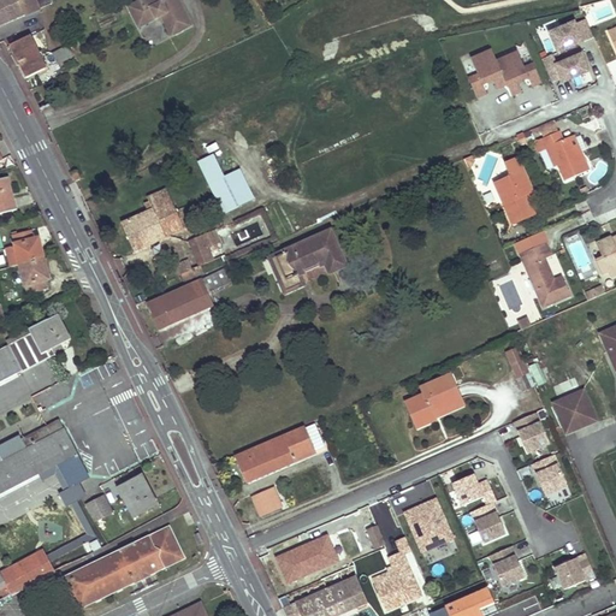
[(0,0),(0,27),(40,9),(36,0),(0,0)]
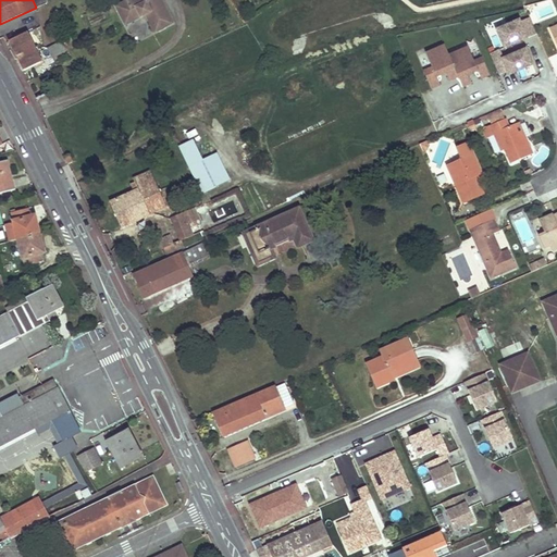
[(126,0),(115,5),(125,24),(141,16),(139,13),(145,11),(147,14),(156,32),(173,23),(161,0),(126,0)]
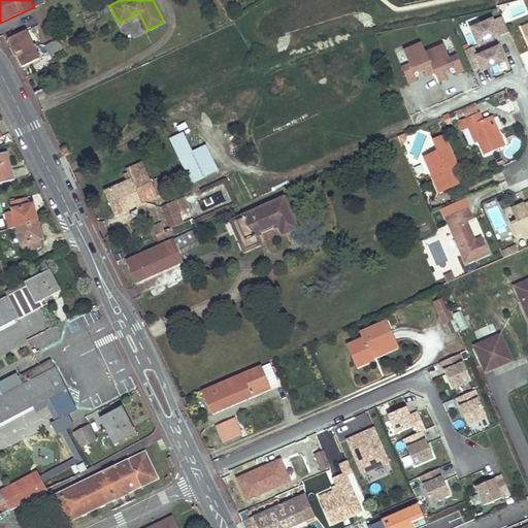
[(494,15),(469,26),(477,45),(485,42),(483,37),(492,33),(494,39),(509,32),(503,15),(495,19),(494,15)]
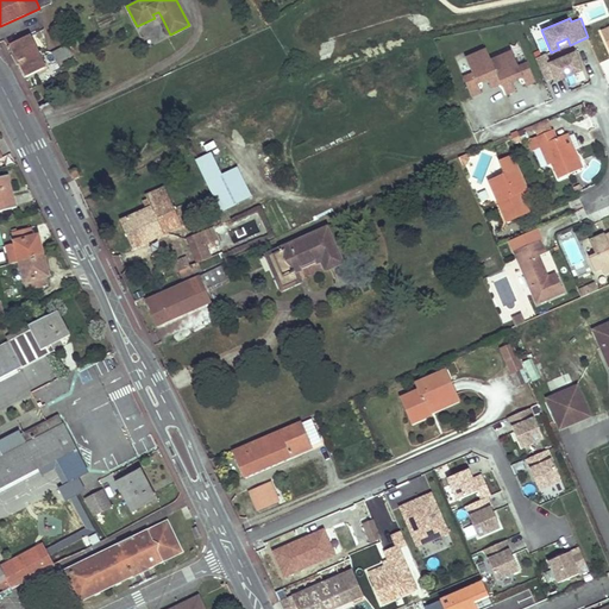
[(31,36),(11,45),(26,77),(45,68),(43,62),(46,61),(42,52),(39,52),(31,36)]
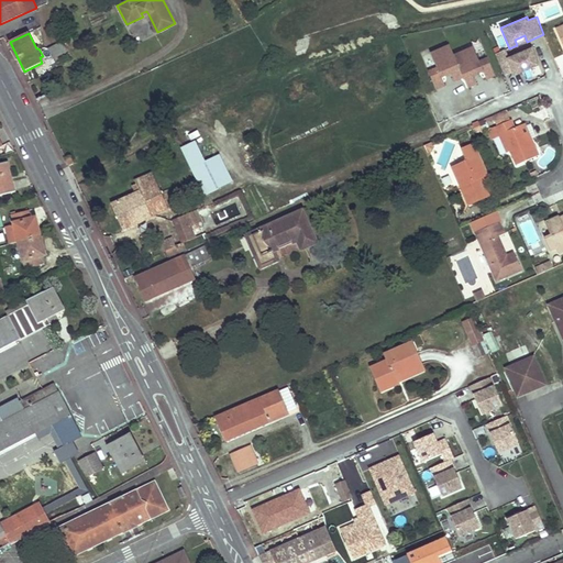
[(63,42),(48,50),(54,59),(68,52),(63,42)]
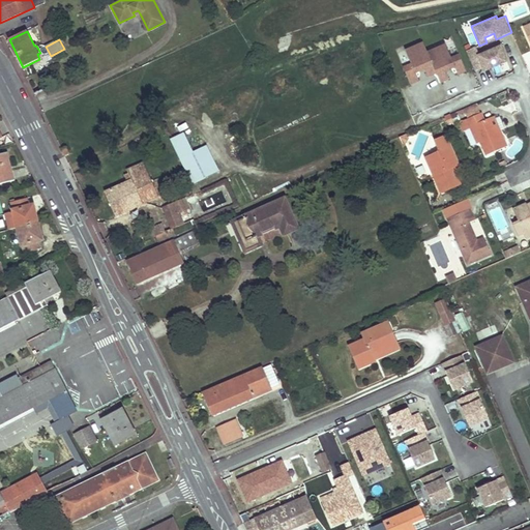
[(424,39),(403,48),(409,64),(403,66),(410,85),(420,81),(416,75),(424,71),(428,78),(438,74),(430,51),(424,39)]
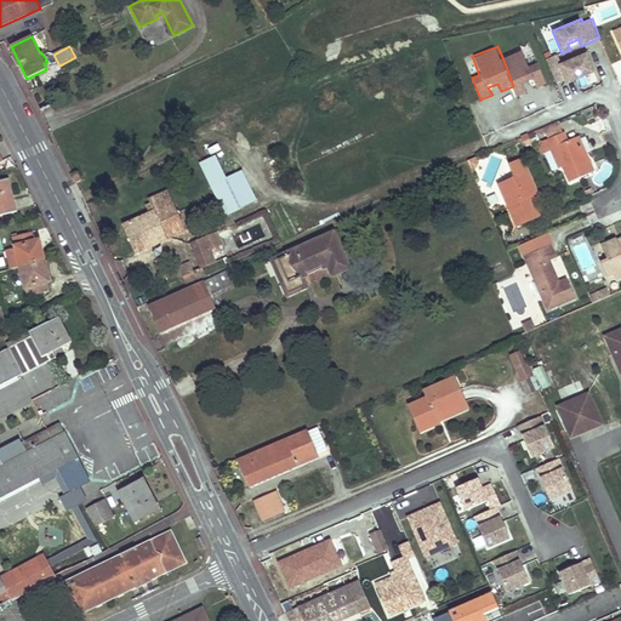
[(522,52),(503,60),(518,96),(527,92),(524,85),(534,80),(537,90),(548,85),(540,62),(528,67),(522,52)]
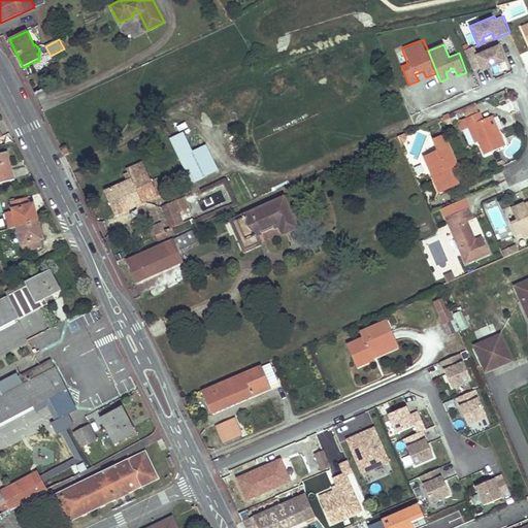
[(473,46),(464,51),(473,71),(479,69),(481,73),(507,62),(500,45),(477,55),(473,46)]
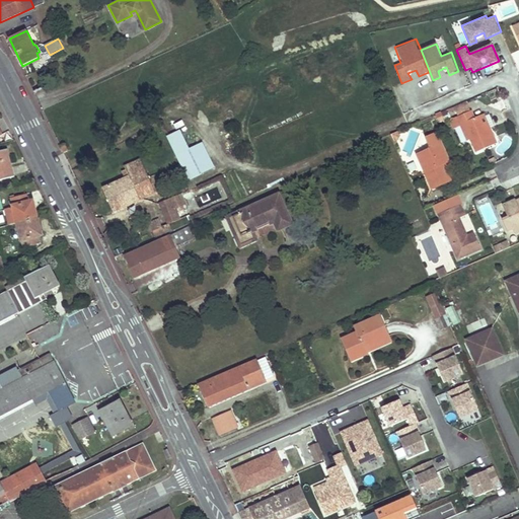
[(471,110),(458,117),(468,141),(471,139),(476,152),(498,143),(492,128),(488,130),(482,115),(474,118),(471,110)]
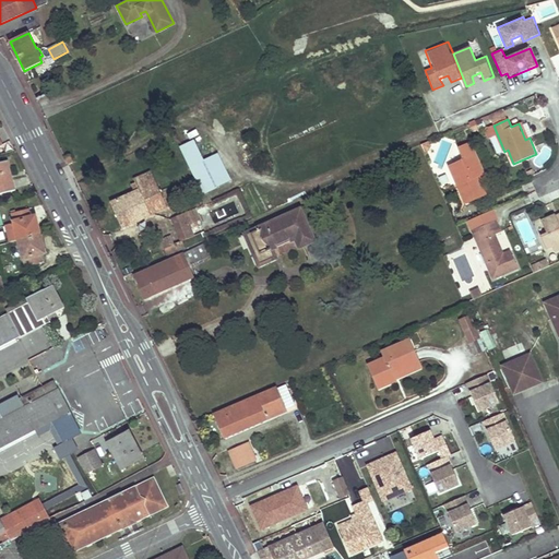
[(522,122),(519,123),(525,140),(530,138),(522,122)]
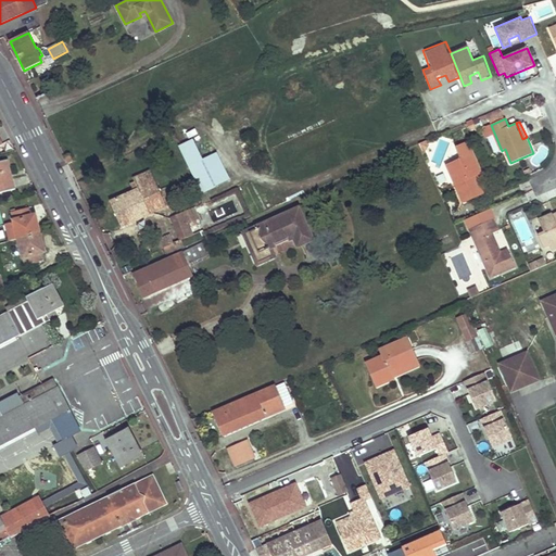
[(194,140),(182,147),(192,166),(204,160),(194,140)]
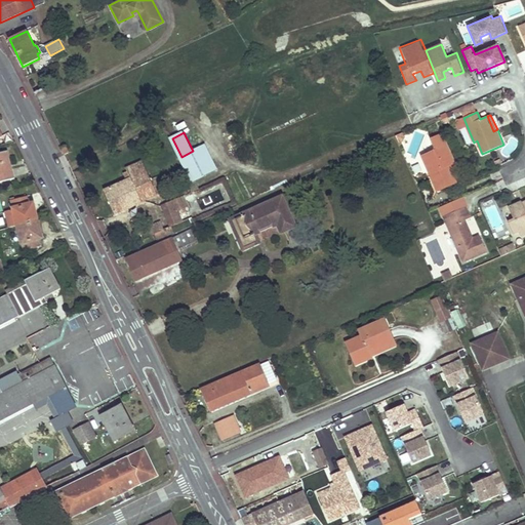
[(404,132),(397,136),(400,144),(405,142),(406,137),(404,132)]
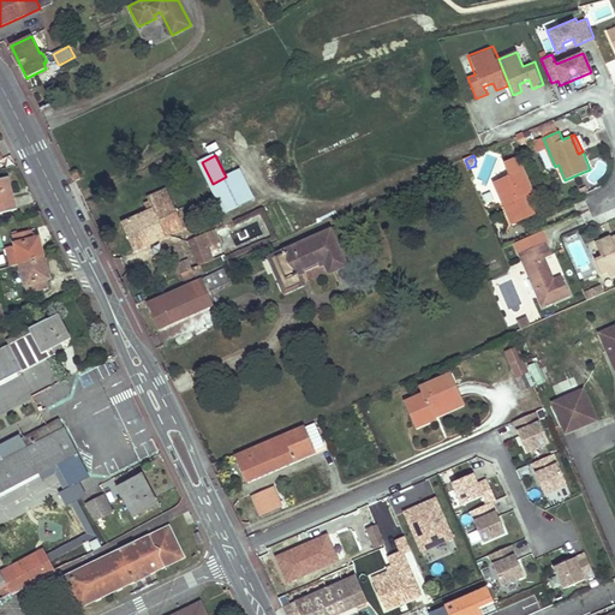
[(524,171),(518,156),(505,161),(512,177),(495,184),(509,218),(519,213),(523,221),(535,215),(527,199),(526,195),(530,192),(532,191),(524,171)]
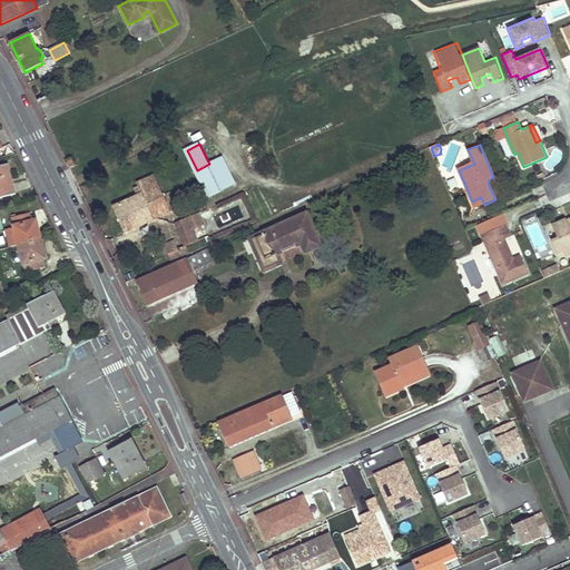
[(209,164),(197,170),(205,187),(217,182),(220,186),(233,180),(223,158),(209,164)]
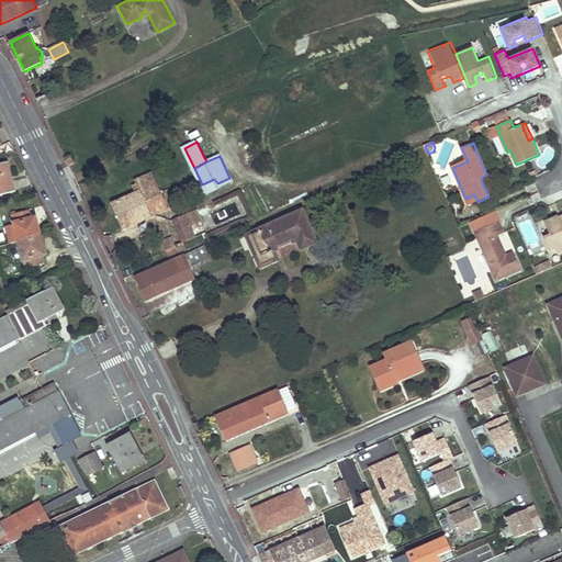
[(9,161),(7,163),(14,192),(17,191),(9,161)]
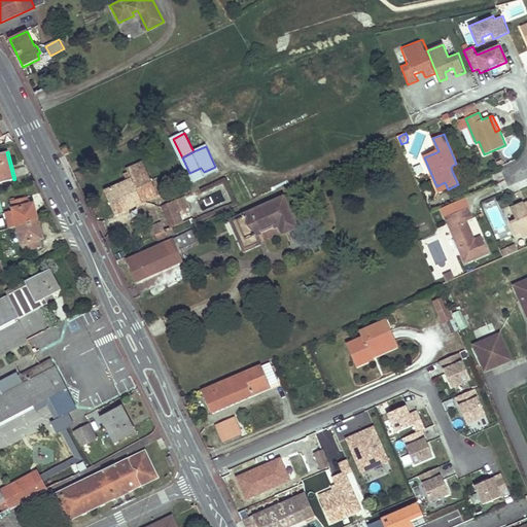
[(6,152),(0,153),(0,182),(13,180),(6,152)]
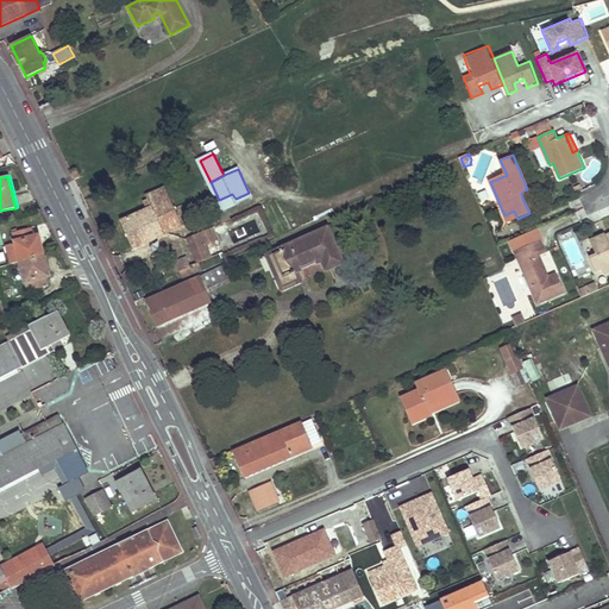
[(167,187),(148,194),(151,202),(170,194),(167,187)]
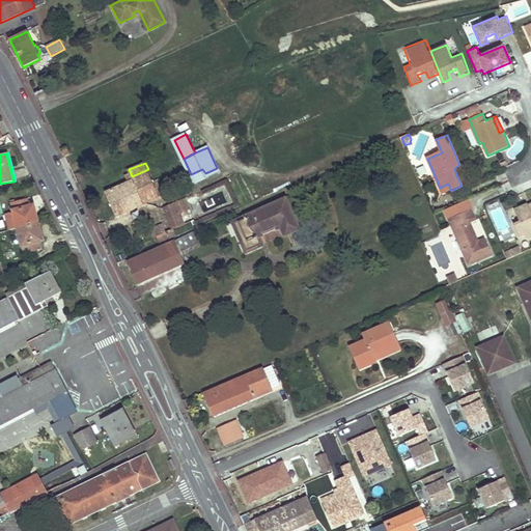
[(134,180),(106,192),(117,217),(161,197),(148,169),(132,176),(134,180)]
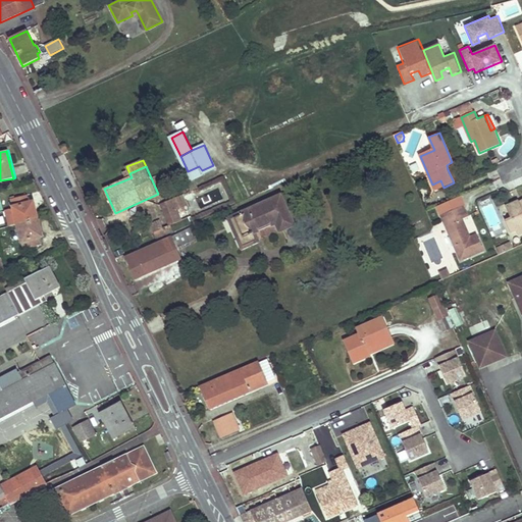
[(199,166),(188,171),(192,179),(203,173),(202,170),(199,166)]
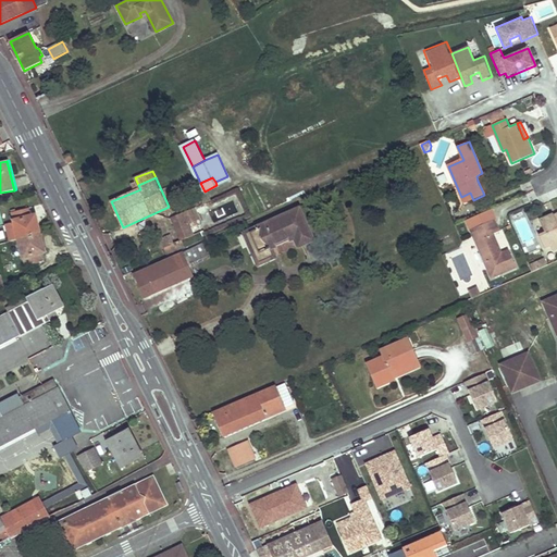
[(470,193),(461,197),(463,203),(473,200),(470,193)]
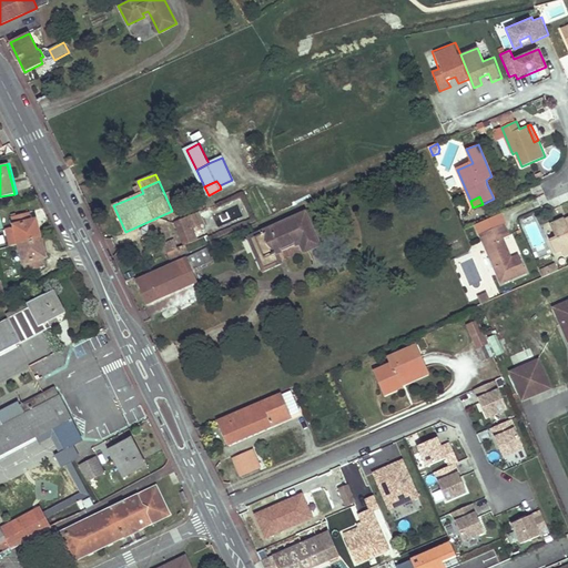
[(200,212),(173,223),(188,254),(201,247),(193,229),(204,223),(200,212)]
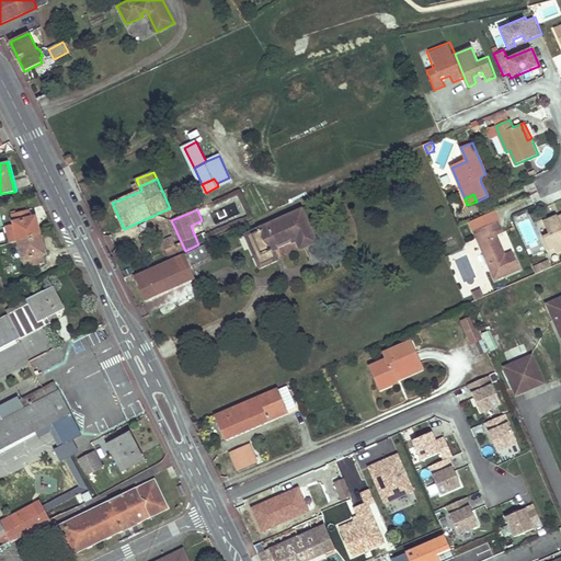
[(30,210),(12,214),(18,241),(41,236),(36,217),(31,218),(30,210)]
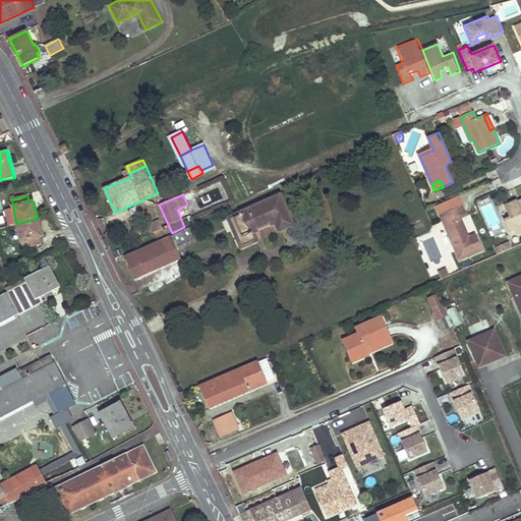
[(281,196),(234,217),(238,227),(234,229),(242,247),(257,241),(254,234),(277,224),(280,231),(293,225),(281,196)]
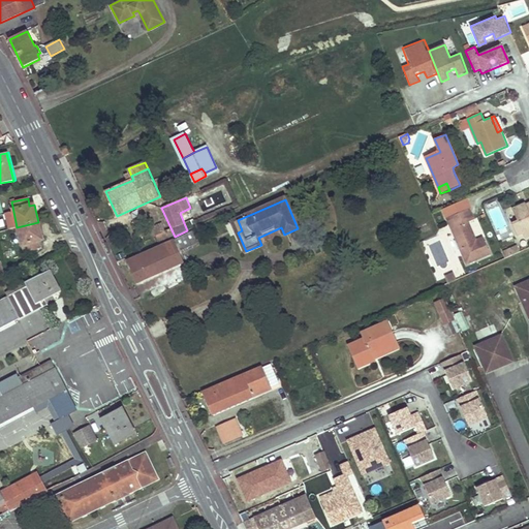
[(525,204),(514,208),(519,221),(514,224),(518,235),(524,232),(526,238),(528,236),(528,201),(528,203),(528,211),(528,212),(525,204)]
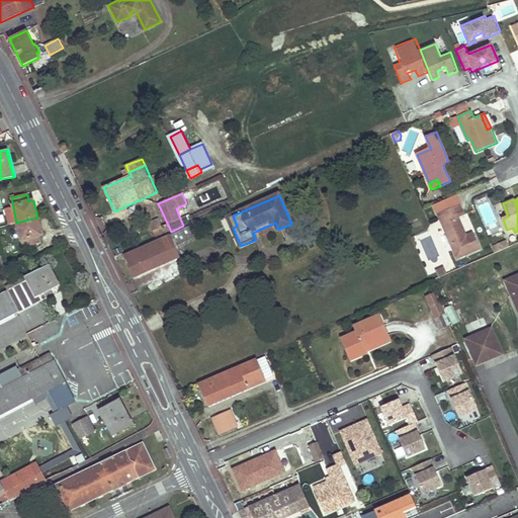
[(459,203),(438,213),(457,258),(481,248),(473,232),(465,235),(458,218),(464,214),(459,203)]
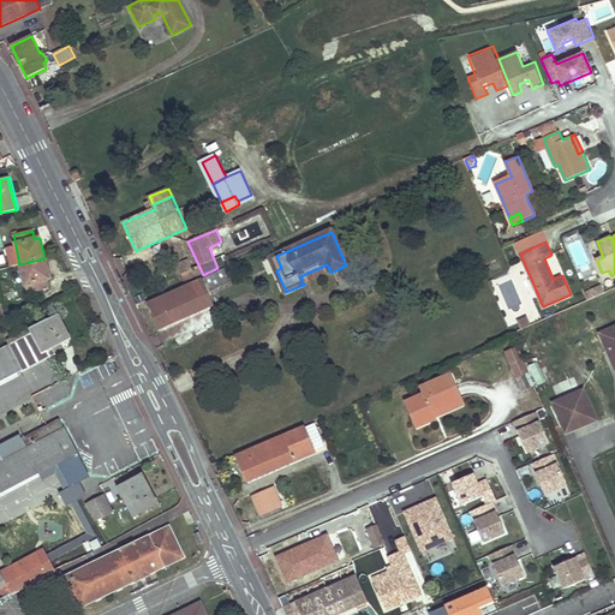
[(575,252),(577,266),(587,264),(585,251),(575,252)]
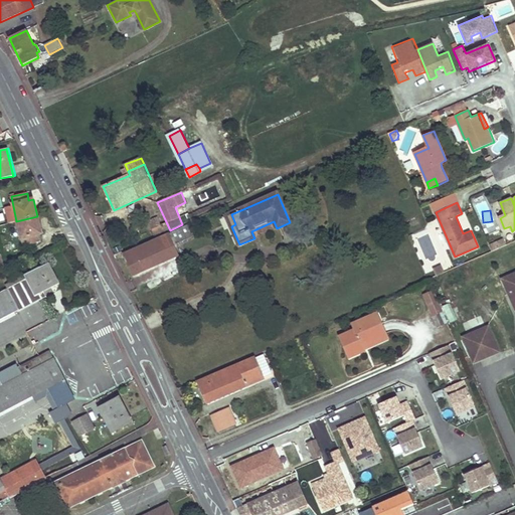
[(231,214),(227,215),(231,226),(235,224),(231,214)]
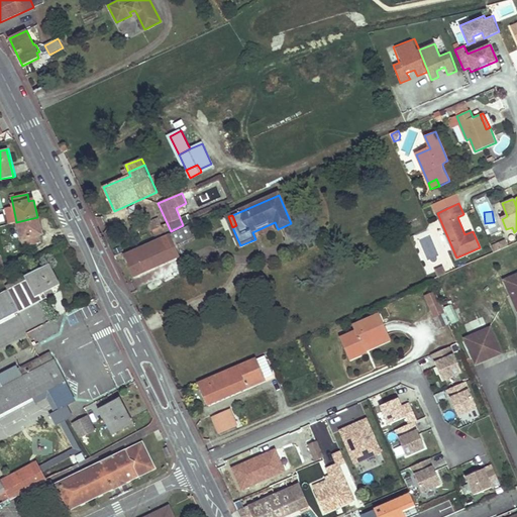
[(37,217),(16,222),(23,246),(38,242),(37,235),(41,234),(37,217)]
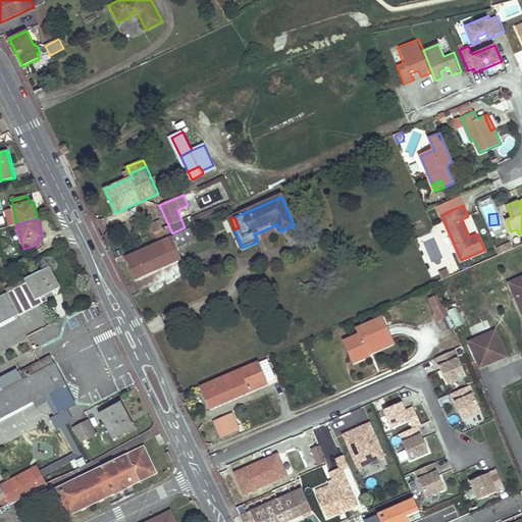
[(159,220),(150,224),(157,240),(166,236),(159,220)]
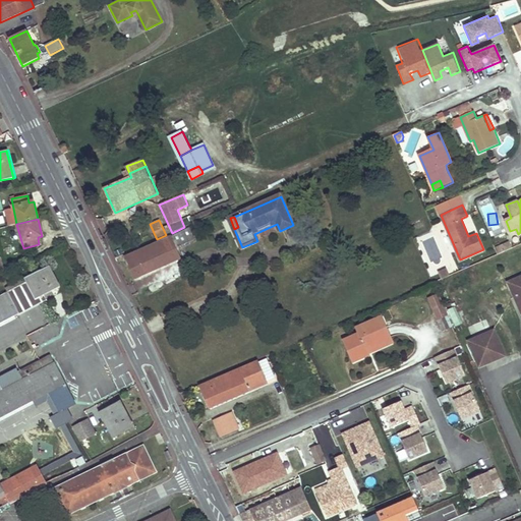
[(190,229),(125,257),(134,279),(181,258),(176,246),(194,239),(190,229)]
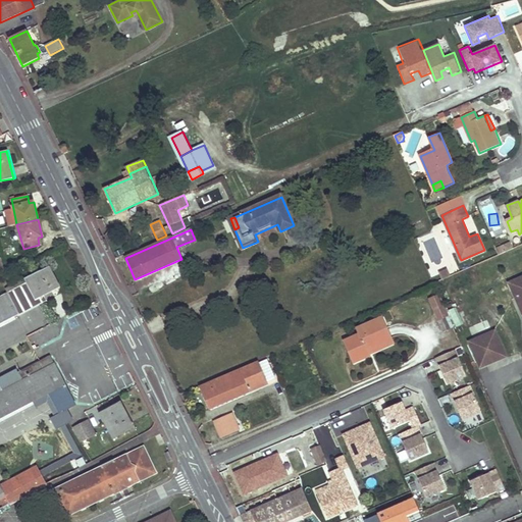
[(511,243),(504,246),(506,252),(513,249),(511,243)]
